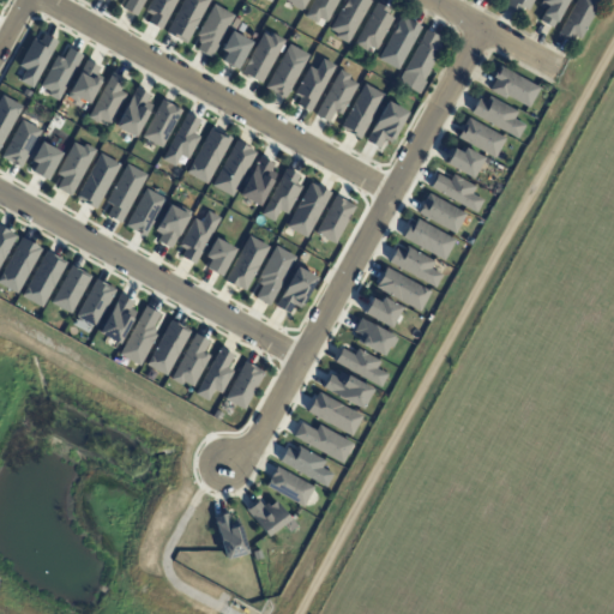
[(126,0),(122,8),(136,16),(143,0),(126,0)]
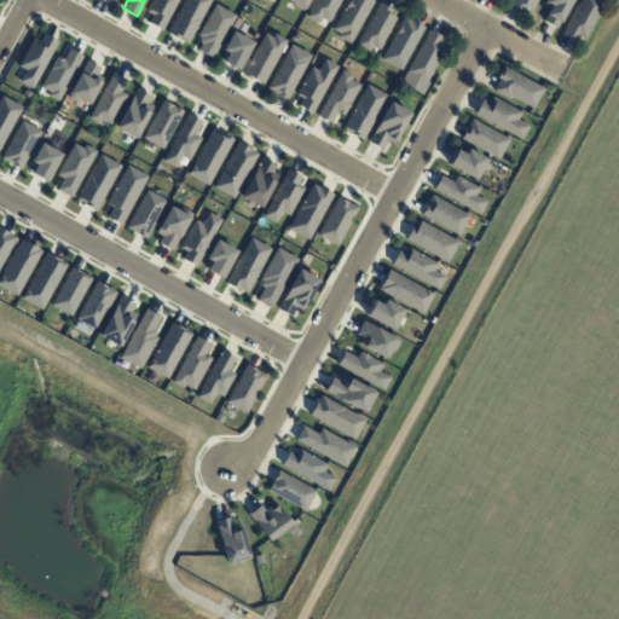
[(151,0),(145,12),(152,16),(148,23),(161,30),(177,0),(151,0)]
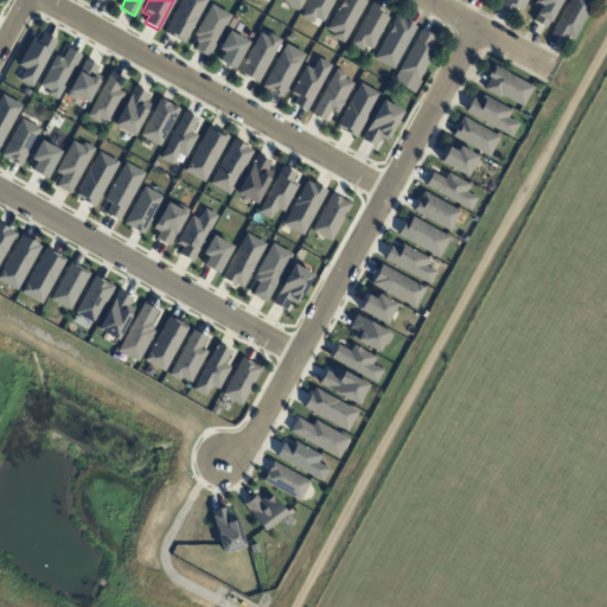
[(180,0),(163,33),(183,44),(206,0),(180,0)]
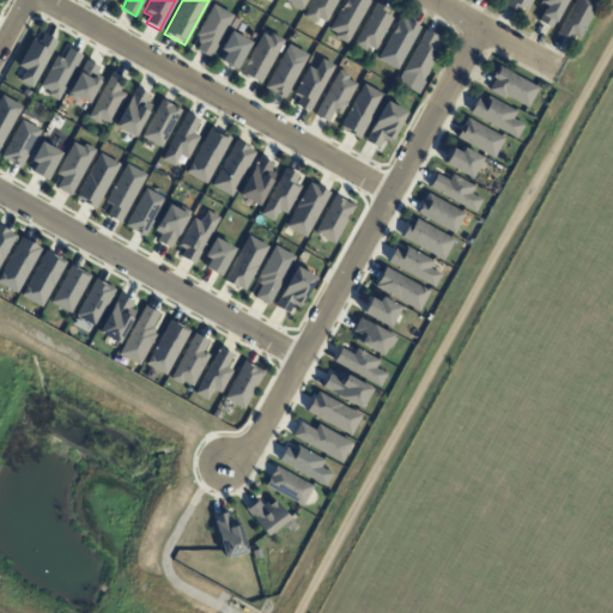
[(305,0),(302,8),(298,7),(298,10),(286,2),(286,1),(284,0),(305,0)]
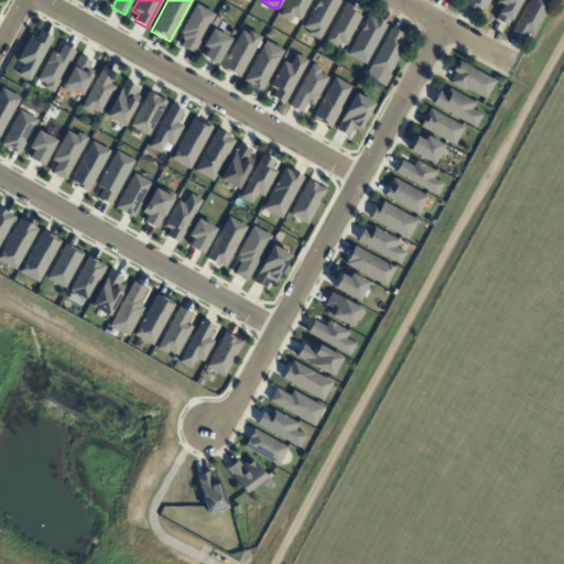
[(311,0),(300,21),(293,17),(291,21),(280,15),(288,0),(311,0)]
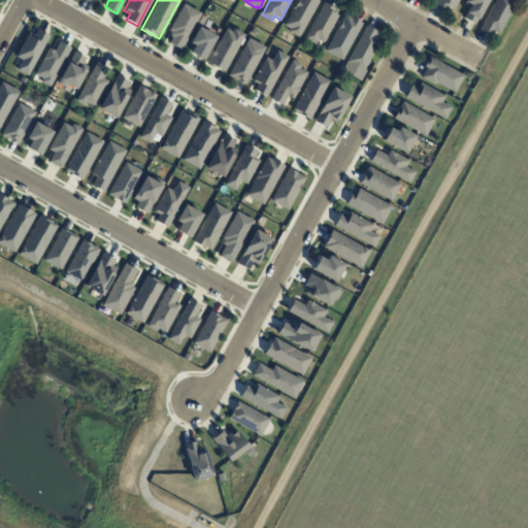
[(317,0),(319,1),(298,38),(287,32),(289,29),(283,26),(296,0),(317,0)]
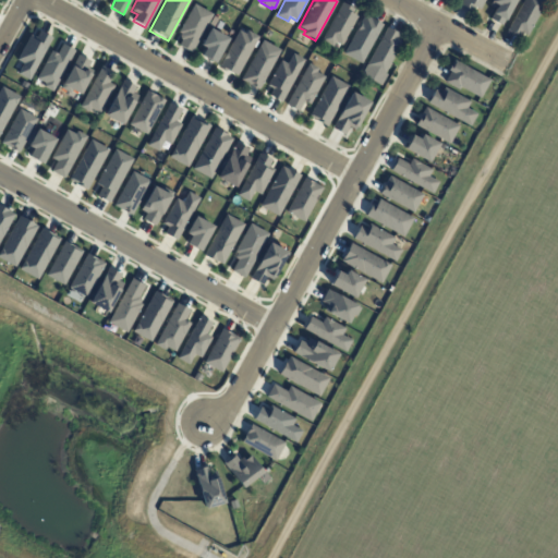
[(474,5),(472,11),(460,3),(461,0),(484,0),(480,9),(474,5)]
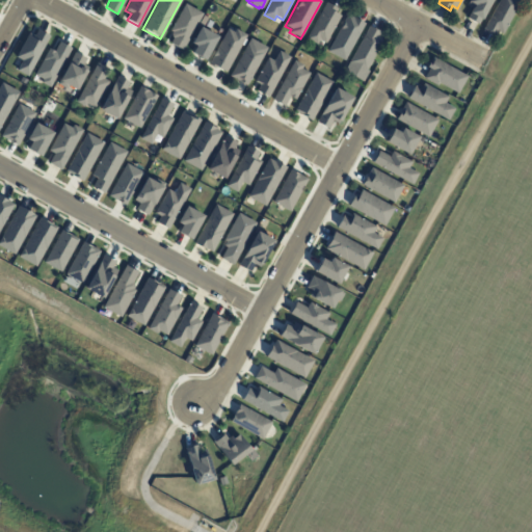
[(490,0),(481,20),(478,18),(475,23),(463,17),(469,6),(467,5),(469,0),(490,0)]
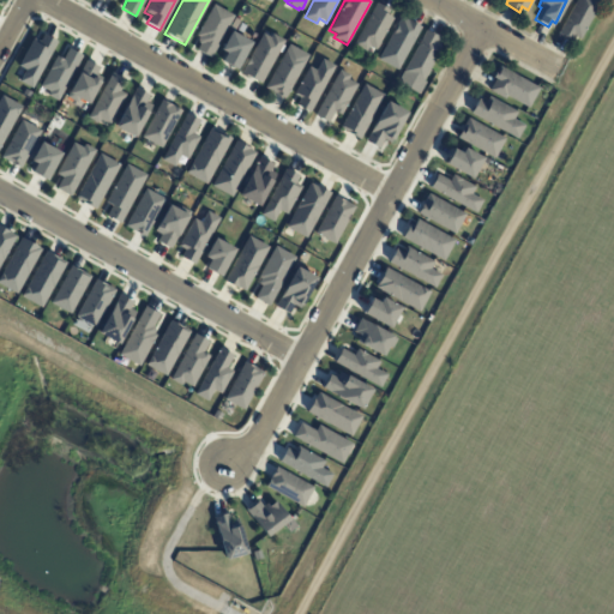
[(573,37),(571,42),(557,34),(576,0),(593,0),(600,4),(579,41),(573,37)]
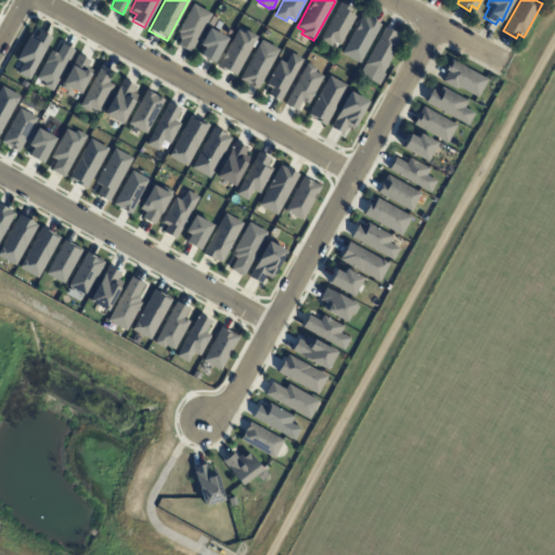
[(340,2),(352,9),(350,13),(356,16),(339,46),(333,41),(331,47),(320,40),(340,2)]
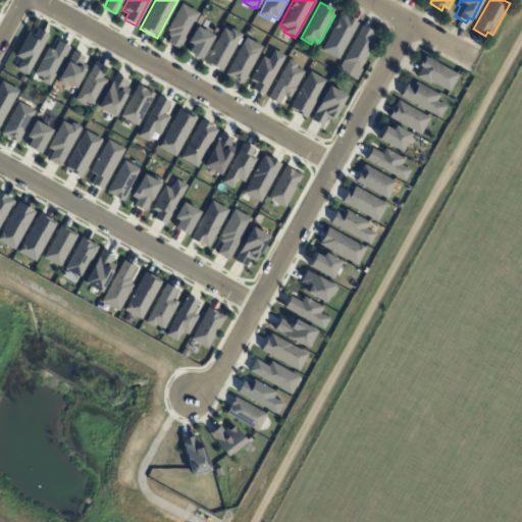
[(180,4),(166,31),(168,32),(167,34),(167,37),(169,37),(166,43),(178,49),(198,13),(180,4)]
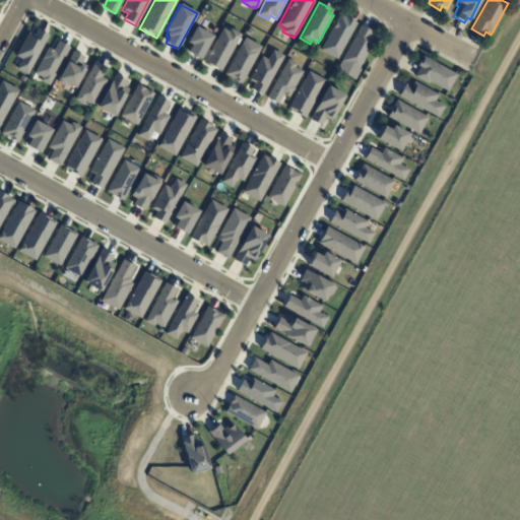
[(356,23),(336,60),(319,50),(339,14),(356,23)]
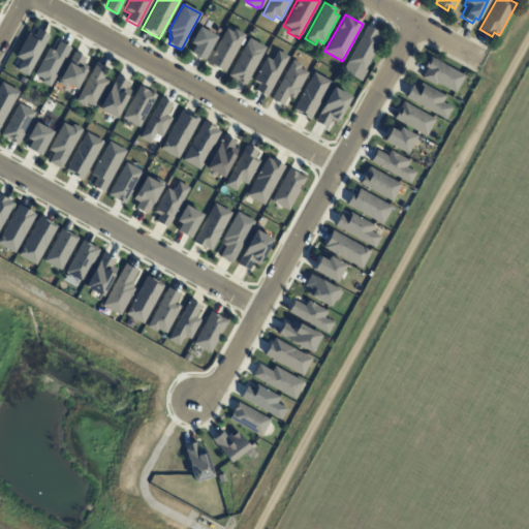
[(379,32),(377,36),(381,38),(365,69),(367,71),(362,81),(345,72),(347,68),(344,67),(368,26),(379,32)]
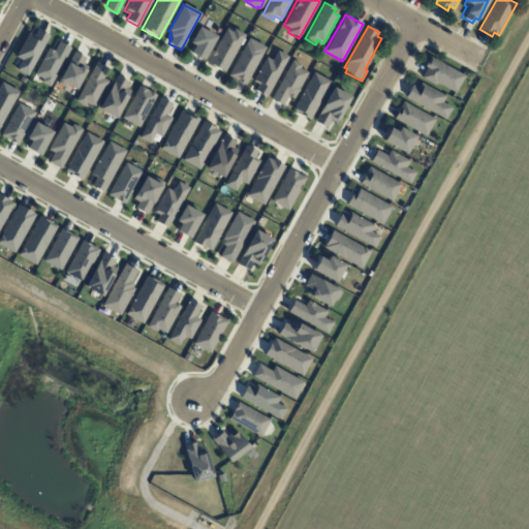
[(198,27),(189,42),(194,45),(190,53),(204,61),(217,37),(198,27)]
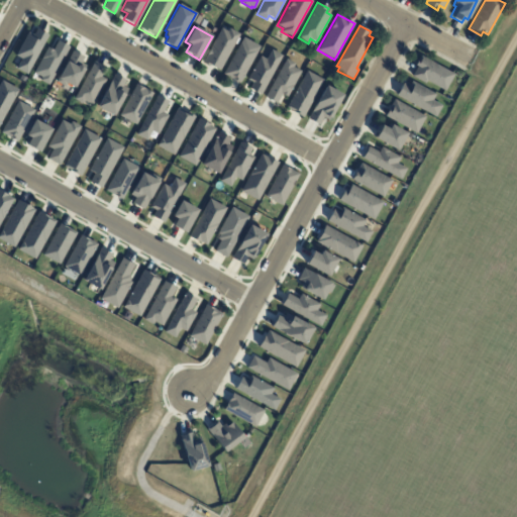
[(228,28),(227,31),(221,28),(202,62),(209,66),(209,65),(219,70),(238,34),(228,28)]
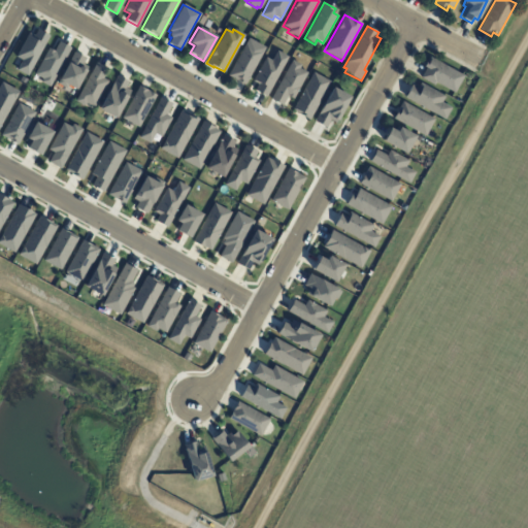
[(37,30),(34,35),(28,32),(14,57),(21,60),(15,70),(27,75),(48,36),(37,30)]
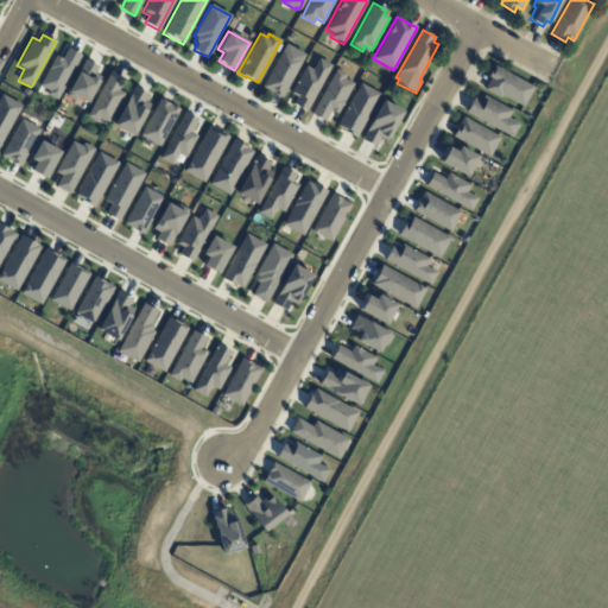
[(285,44),(272,69),(261,87),(282,97),(305,55),(285,44)]
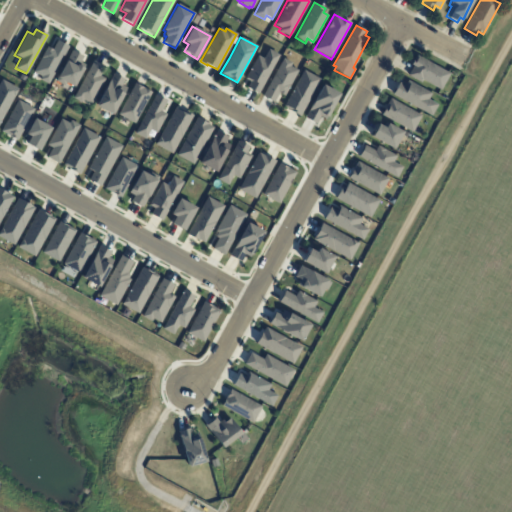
[(46,46),(32,72),(40,76),(38,79),(47,84),(68,46),(57,40),(52,49),(46,46)]
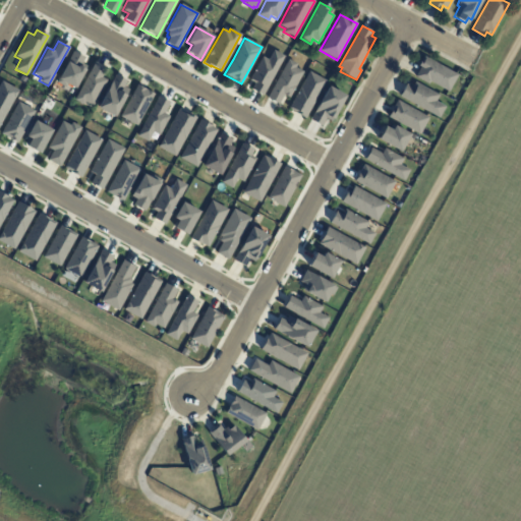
[(273,50),(268,59),(262,56),(248,80),(254,83),(250,90),(262,96),(284,56),(273,50)]
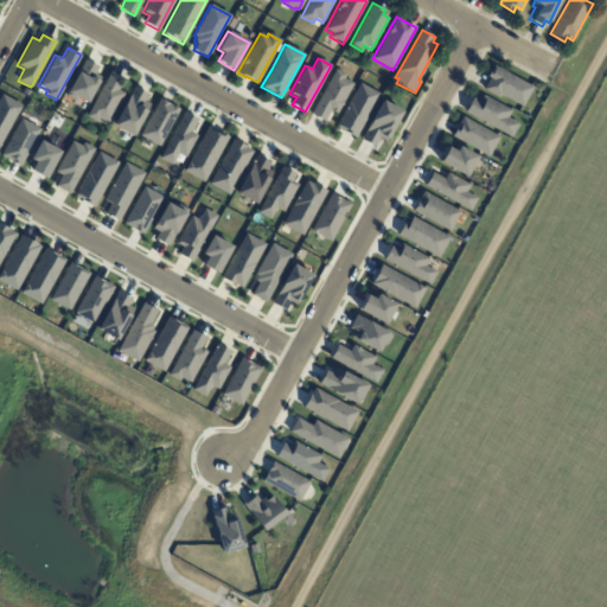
[(98,66),(94,74),(100,77),(85,103),(76,97),(74,101),(64,96),(84,59),(98,66)]
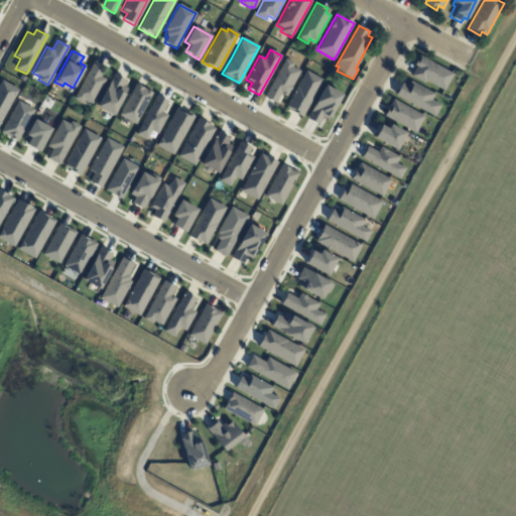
[(419,55),(413,66),(415,67),(410,76),(423,84),(425,81),(443,91),(453,74),(419,55)]
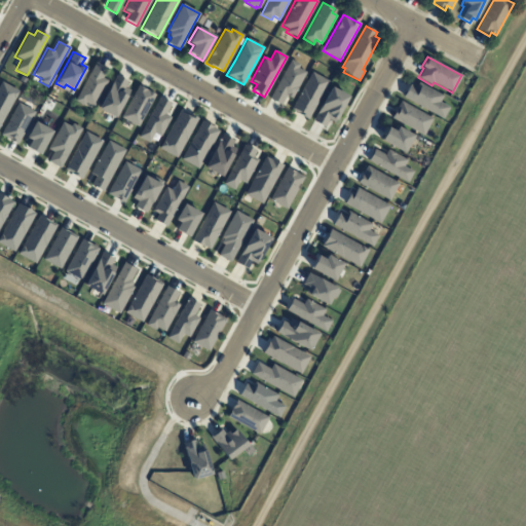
[(291,60),(269,99),(280,105),(286,96),(292,99),(306,72),(297,67),(298,65),(291,60)]
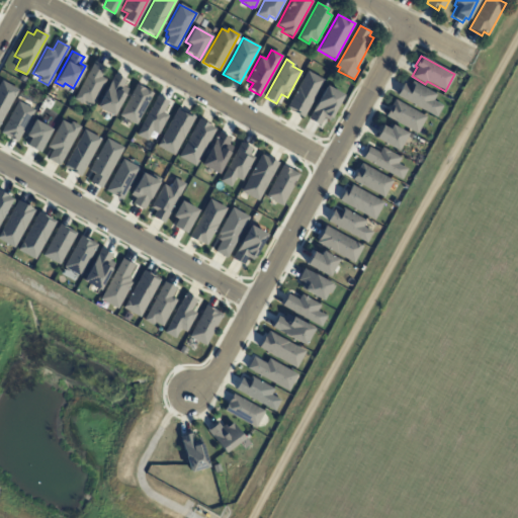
[(94,61),(73,99),(81,103),(83,100),(91,105),(105,80),(99,77),(105,67),(94,61)]
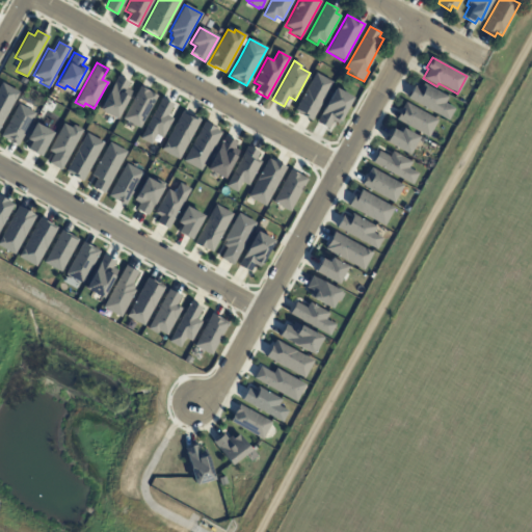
[(315,73),(294,111),(311,121),(331,82),(315,73)]
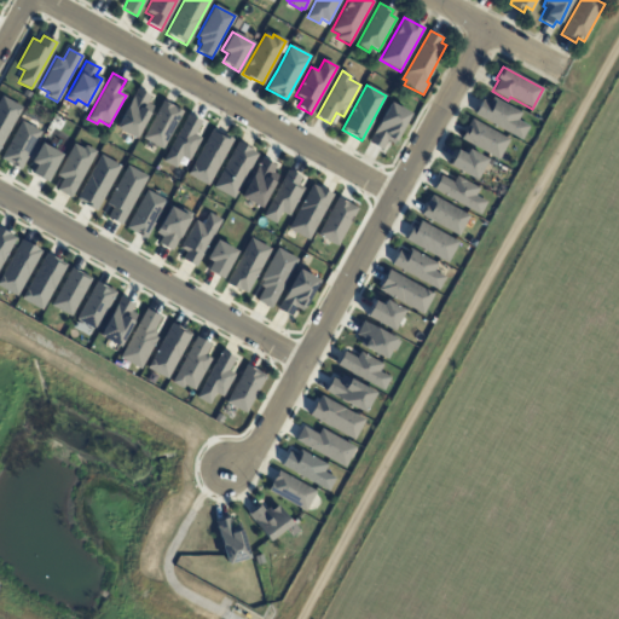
[(137,88),(115,127),(134,138),(152,106),(146,103),(150,97),(137,88)]
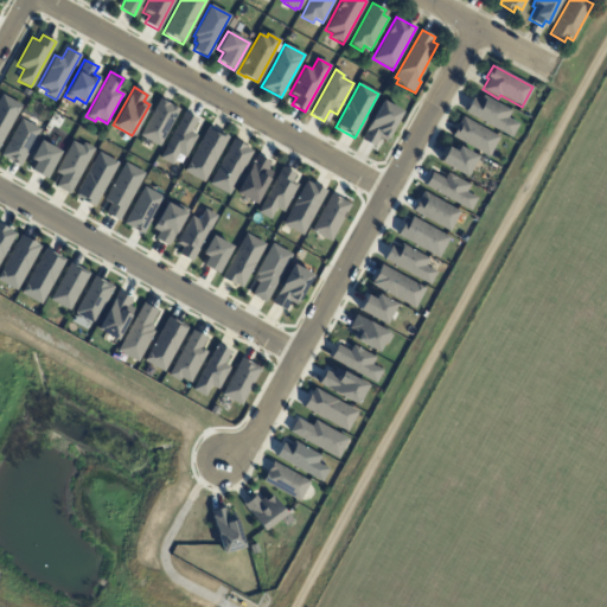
[(20,106),(0,142),(0,95),(1,94),(20,106)]
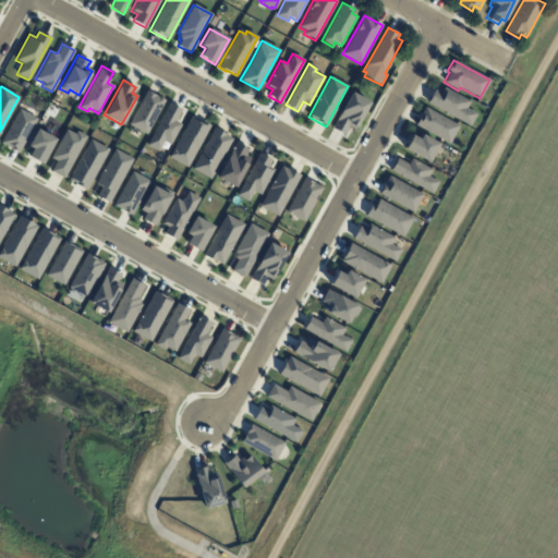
[(434,92),(440,95),(444,88),(469,101),(465,108),(475,114),(469,125),(427,102),(434,92)]
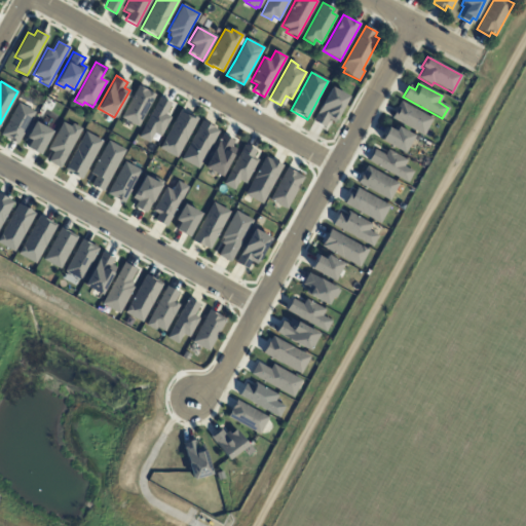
[(138,85),(120,117),(137,126),(155,95),(138,85)]
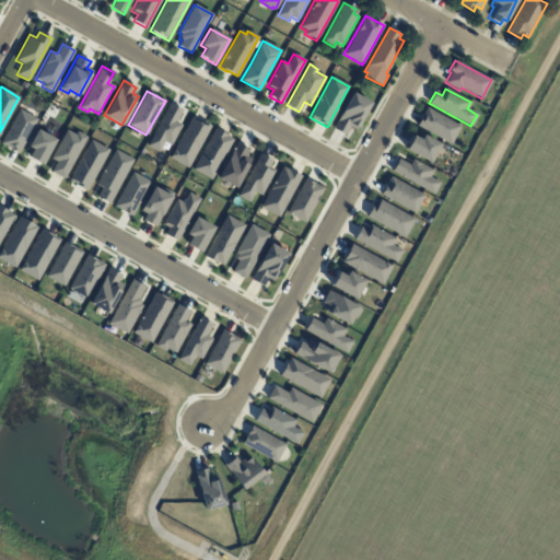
[(352,93),(333,129),(345,136),(349,128),(354,130),(370,103),(352,93)]
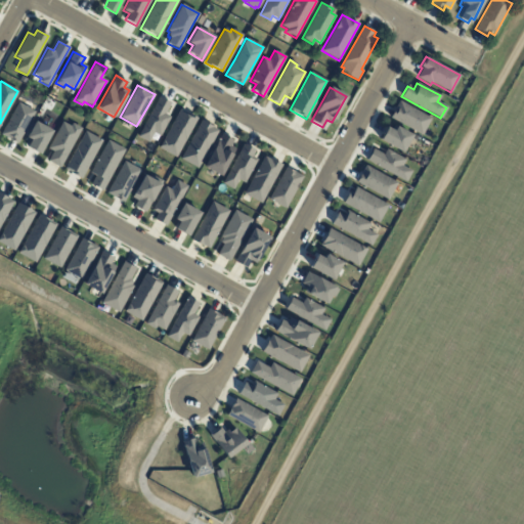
[(159,97),(137,136),(147,142),(153,133),(159,136),(169,117),(164,114),(170,103),(159,97)]
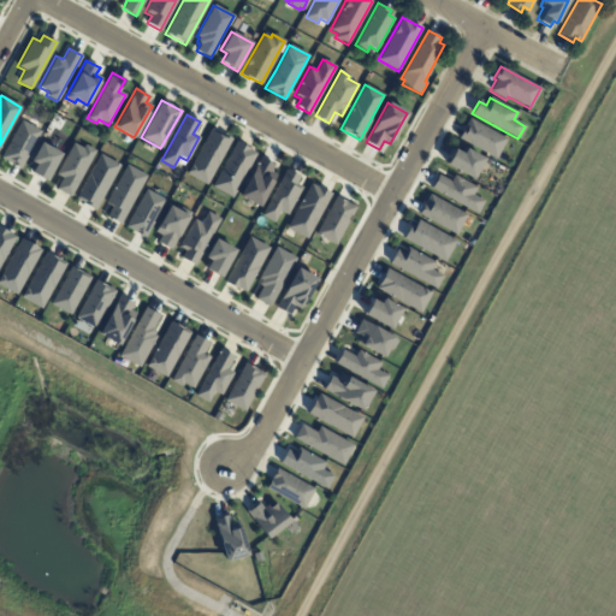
[(469,119),(458,138),(496,159),(507,140),(469,119)]
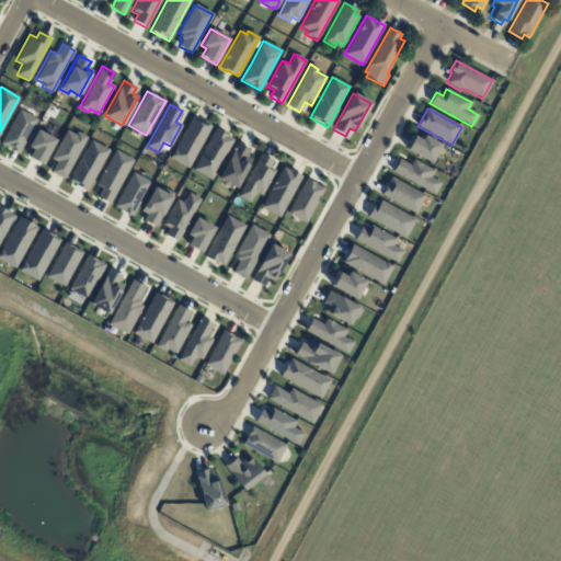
[(19,110),(0,144),(18,153),(37,119),(19,110)]
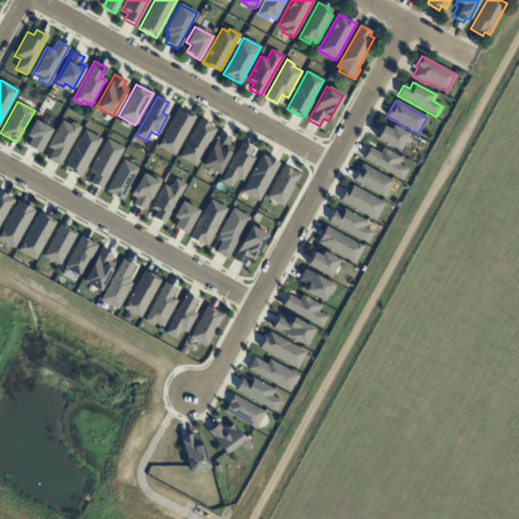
[(188,113),(187,115),(177,109),(157,147),(173,156),(195,117),(188,113)]
